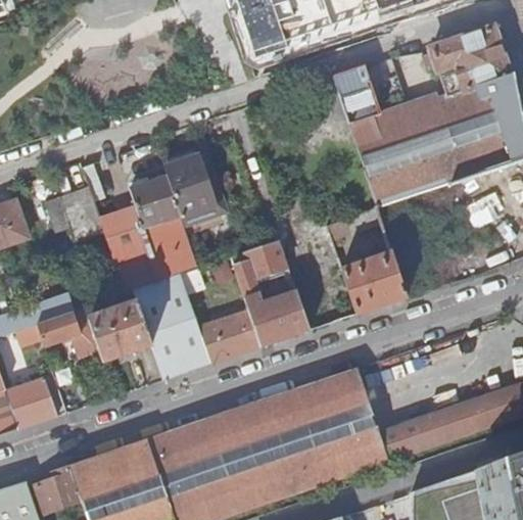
[(238,0),(253,59),(454,0),(238,0)]
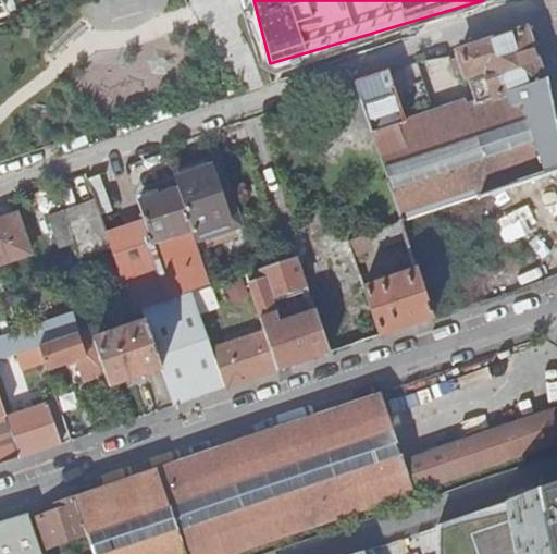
[(477,100),(542,78),(525,28),(460,50),(477,100)]
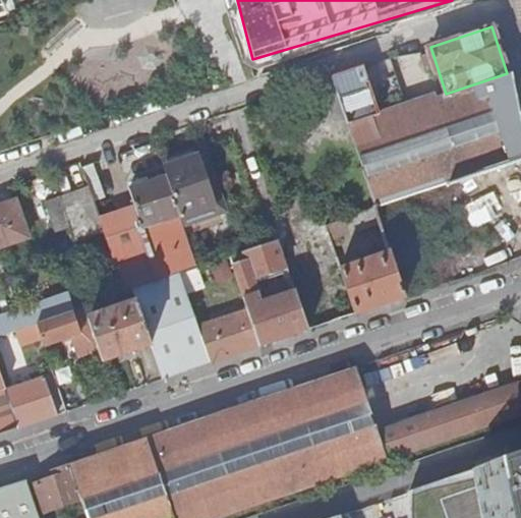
[(400,66),(396,54),(333,75),(337,88),(400,66)]
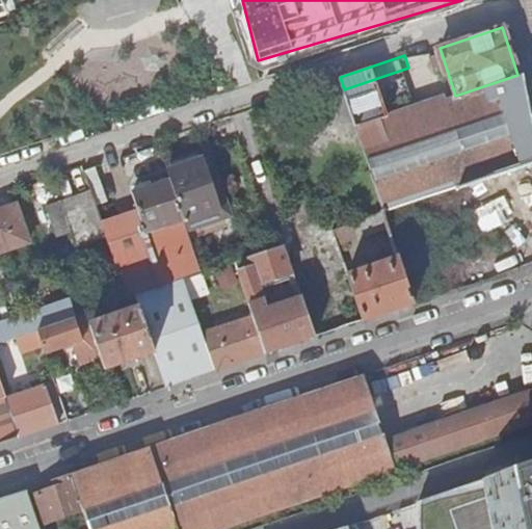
[(531,161),(531,120),(523,74),(517,75),(455,96),(447,99),(445,94),(383,114),(355,124),(383,208),(531,161)]
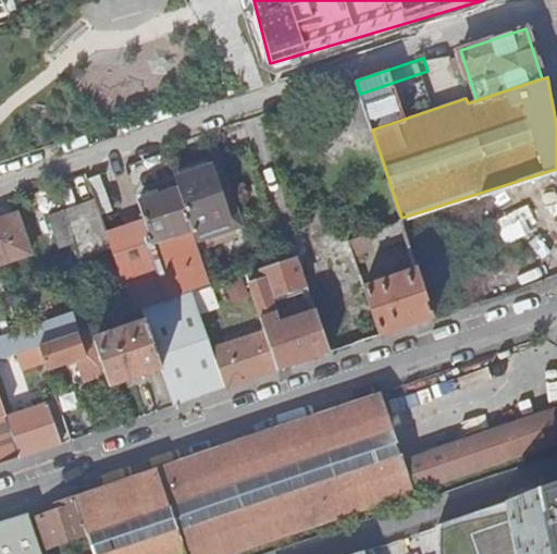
[(372,130),(401,120),(390,85),(360,95),(372,130)]
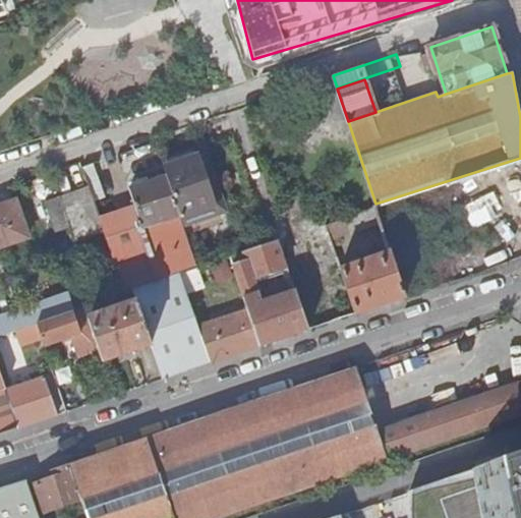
[(163,160),(167,175),(183,220),(219,208),(198,148),(163,160)]
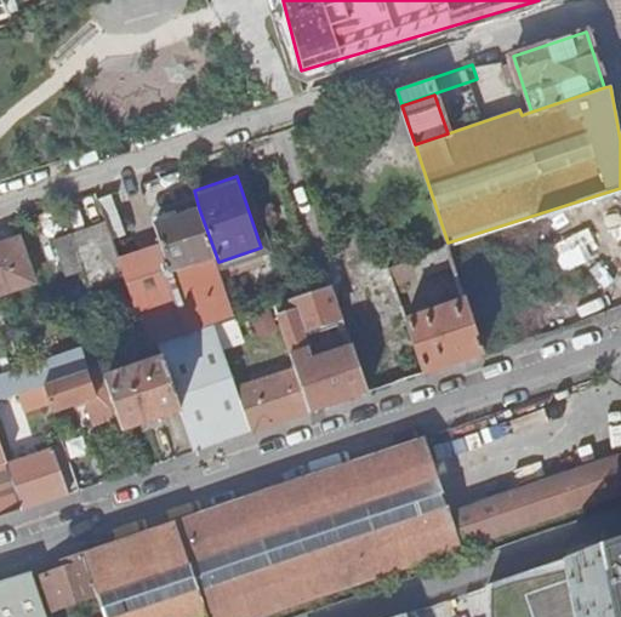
[(199,209),(155,223),(192,332),(217,324),(235,316),(222,275),(218,262),(199,209)]
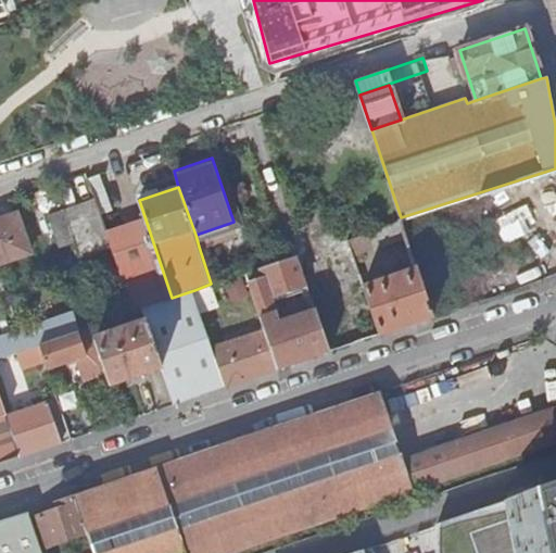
[(73,238),(78,254),(111,243),(100,213),(95,196),(61,206),(73,238)]
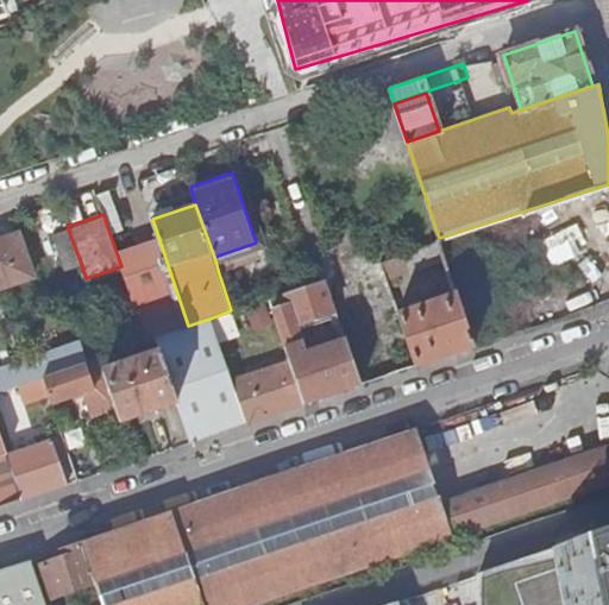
[(110,233),(121,266),(145,340),(156,336),(188,326),(152,219),(110,233)]
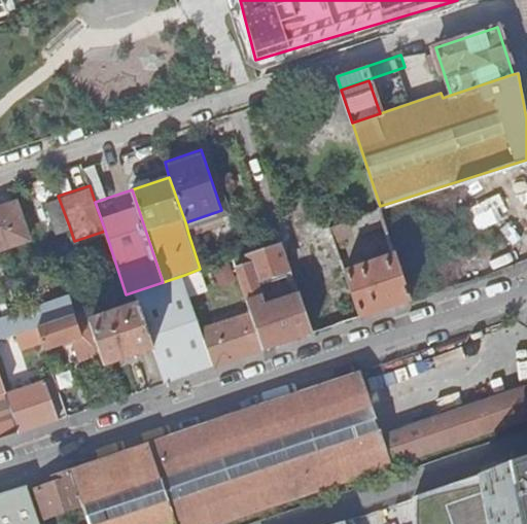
[(54,231),(69,225),(58,196),(44,201),(54,231)]
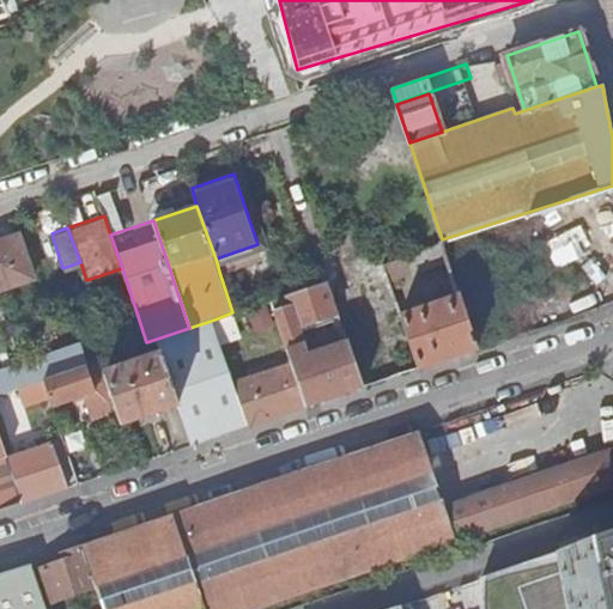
[(0,286),(34,276),(18,233),(0,238),(0,286)]
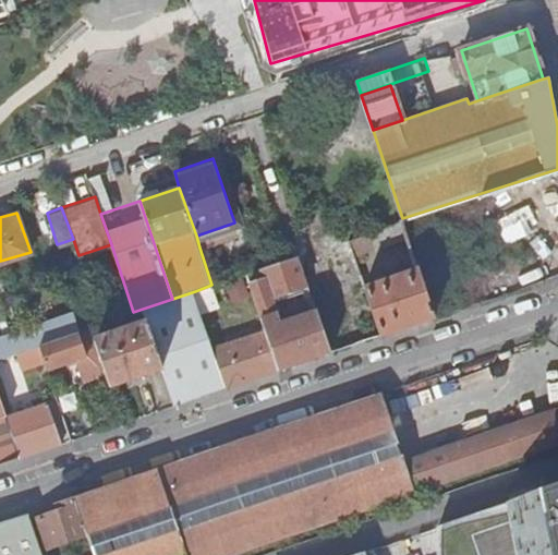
[(234,222),(196,236),(199,248),(239,234),(234,222)]
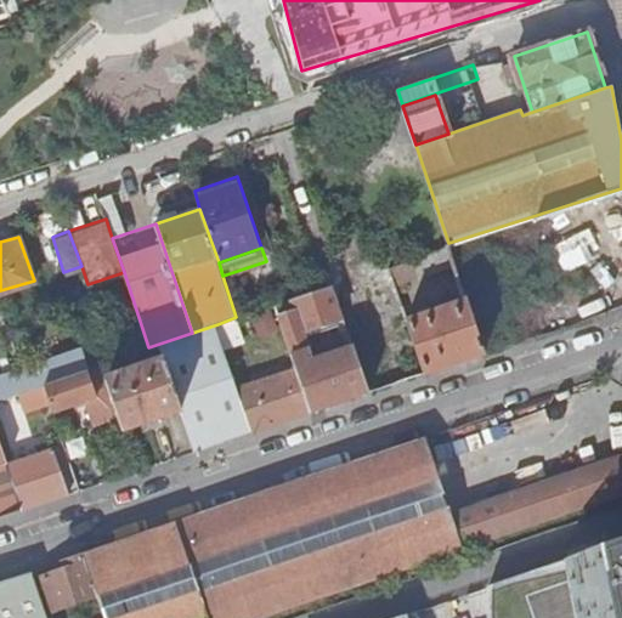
[(390,265),(395,281),(416,273),(411,259),(406,260),(390,265)]
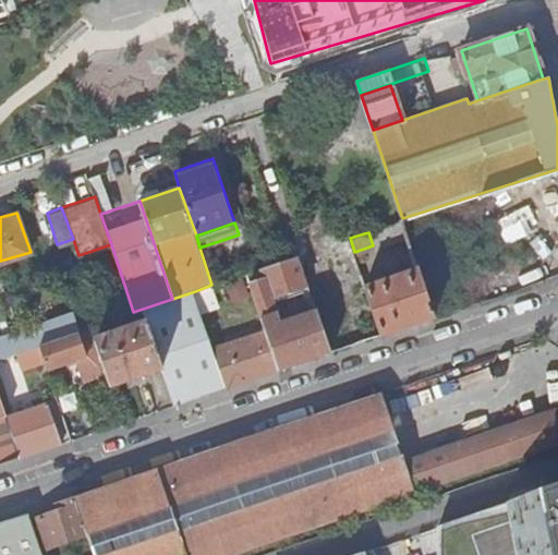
[(298,256),(290,258),(262,268),(264,277),(249,281),(266,329),(279,369),(330,351),(316,310),(308,312),(280,322),(271,294),(300,286),(305,301),(312,299),(298,256)]
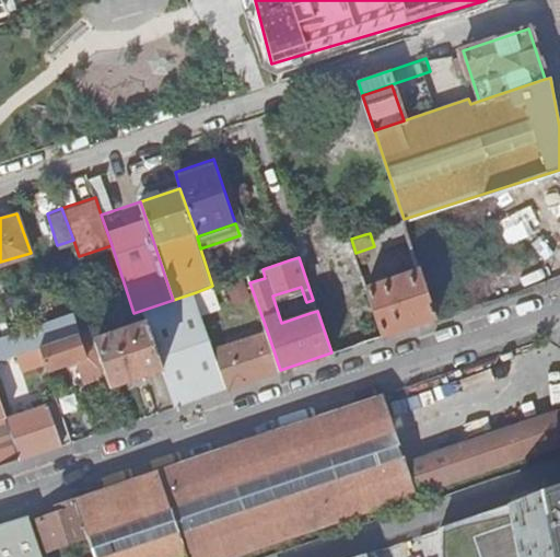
[(383,335),(435,316),(420,269),(366,287),(383,335)]
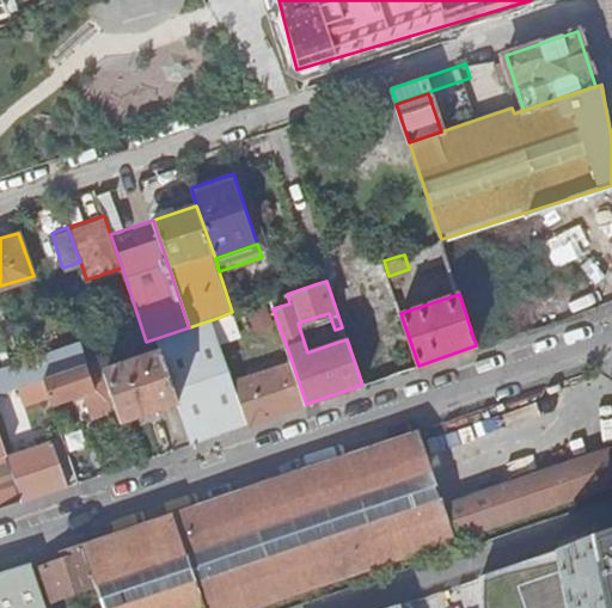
[(239,313),(215,321),(221,342),(246,333),(239,313)]
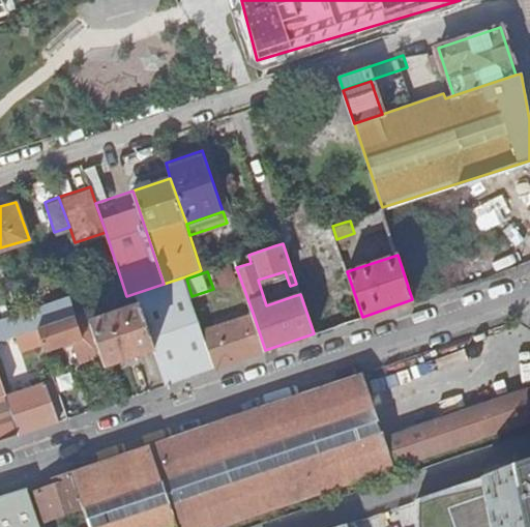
[(136,293),(140,306),(154,348),(167,384),(190,376),(215,368),(203,329),(192,296),(186,279),(185,276),(164,284),(136,293)]
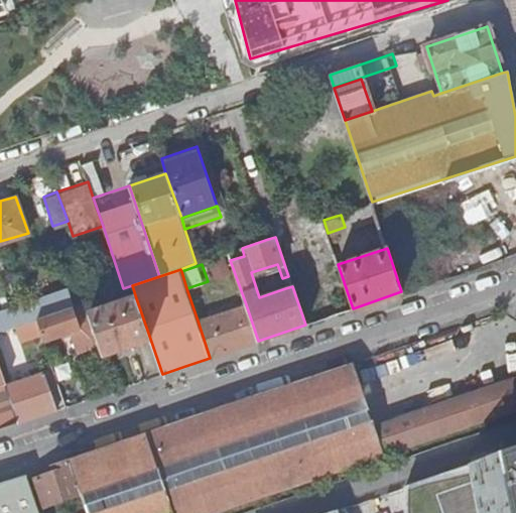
[(292,286),(288,276),(282,278),(285,288),(292,286)]
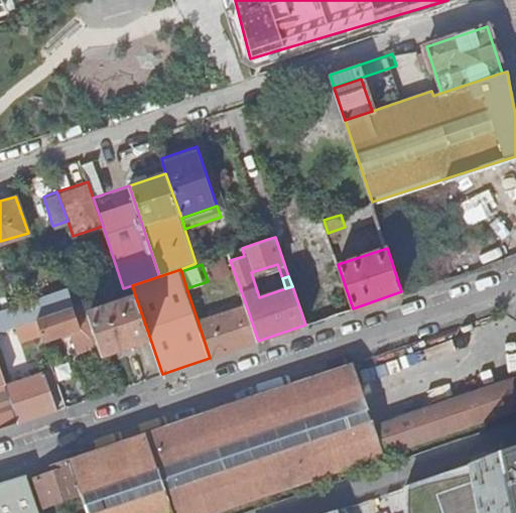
[(136,298),(89,314),(98,343),(102,355),(150,339),(136,298)]
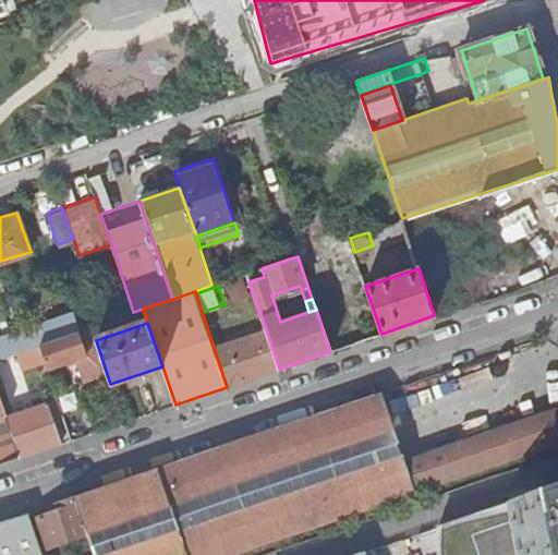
[(91,326),(64,335),(39,344),(44,359),(47,366),(75,358),(83,378),(106,371),(96,340),(91,326)]
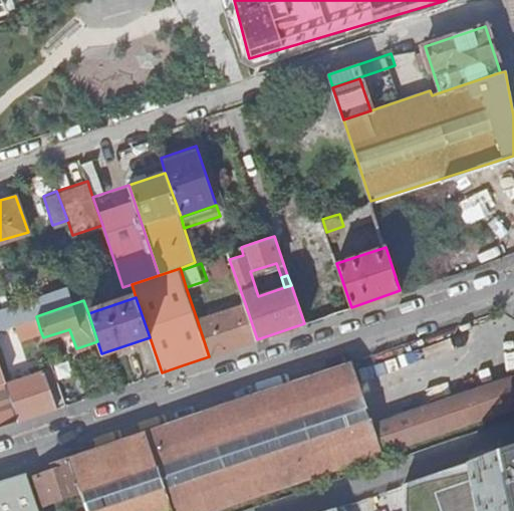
[(257,339),(245,303),(197,319),(209,356),(257,339)]
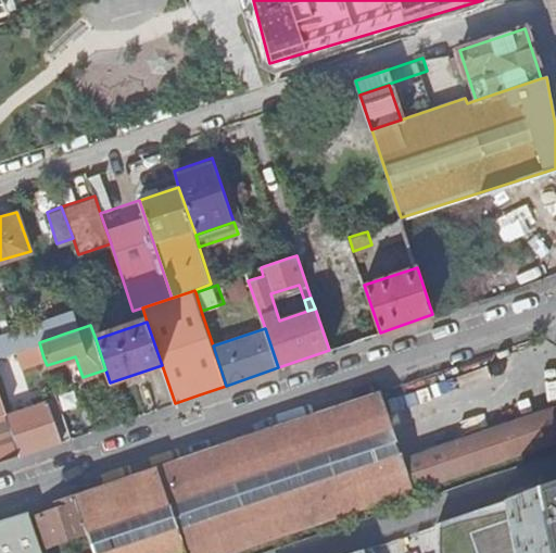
[(39,342),(16,350),(22,365),(43,357),(39,342)]
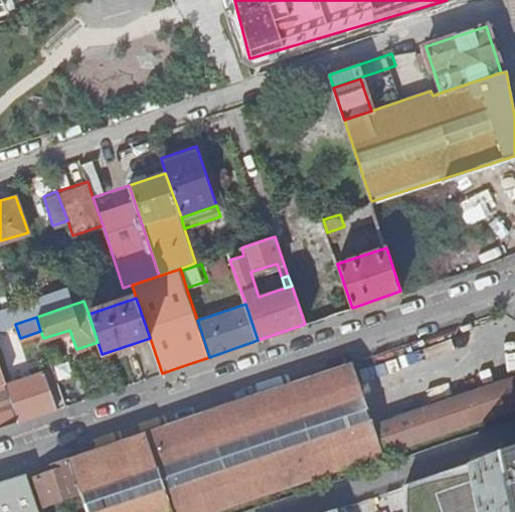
[(372,429),(349,364),(129,437),(92,450),(67,458),(70,466),(79,492),(87,511),(213,511),(381,457),(372,429)]
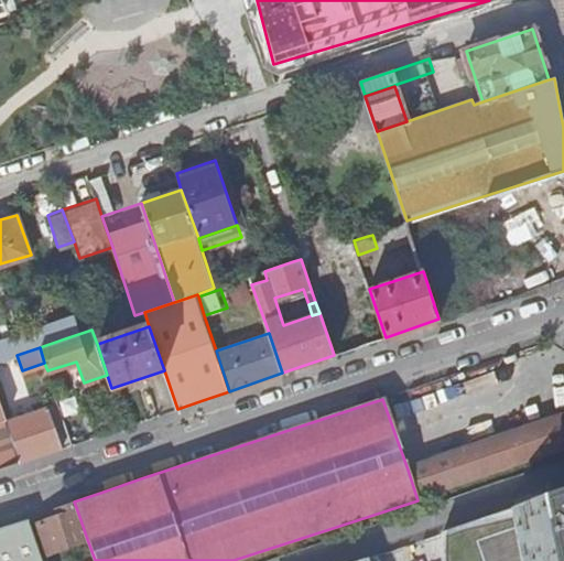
[(46,406),(6,419),(20,462),(62,448),(46,406)]
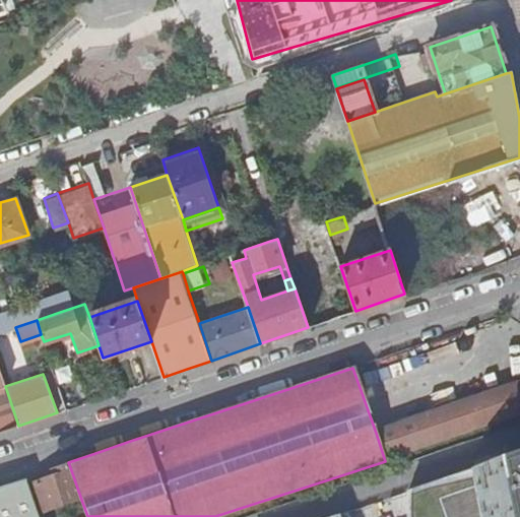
[(0,431),(18,426),(5,386),(0,388),(0,431)]
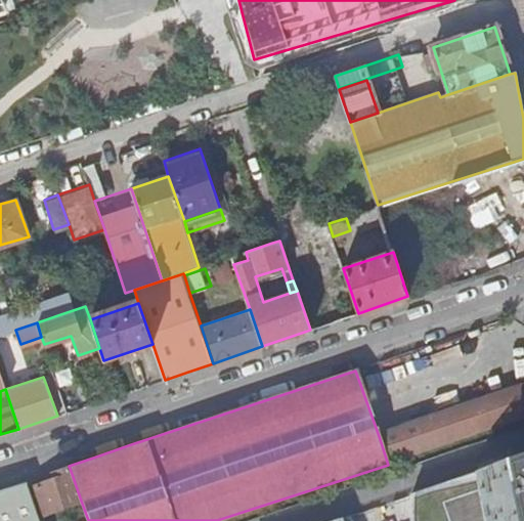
[(523,430),(523,390),(379,436),(390,473),(523,430)]
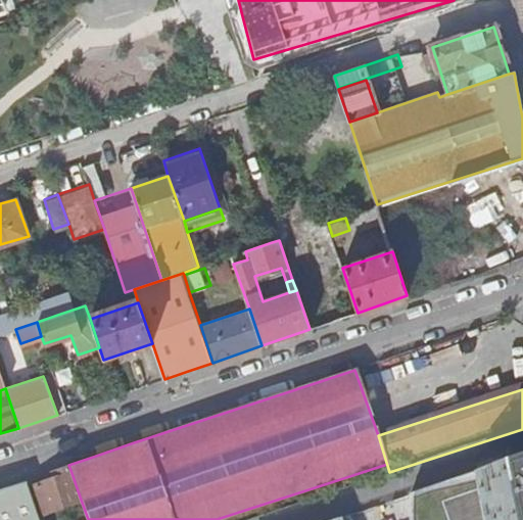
[(522,519),(522,453),(326,519),(522,519)]
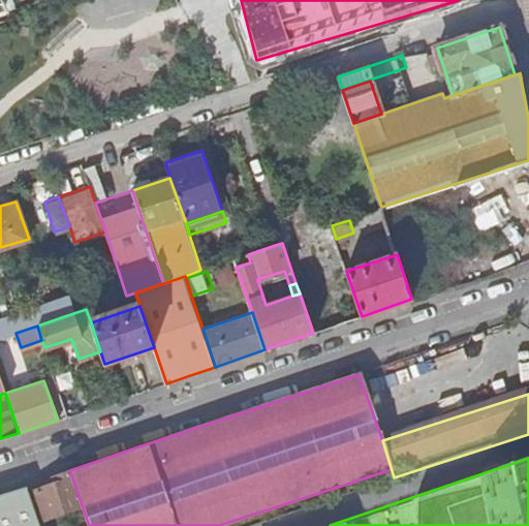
[(72,478),(69,470),(54,475),(55,483),(35,490),(44,519),(82,505),(72,478)]
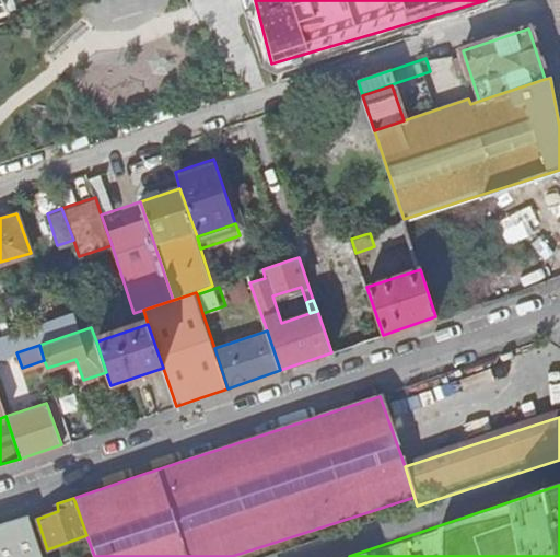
[(0,522),(0,556),(42,556),(27,513),(0,522)]
